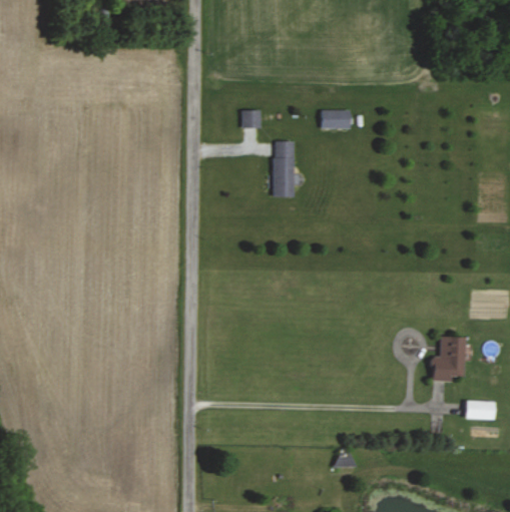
[(242,110),(242,128),(262,127),(261,110),(242,110)]
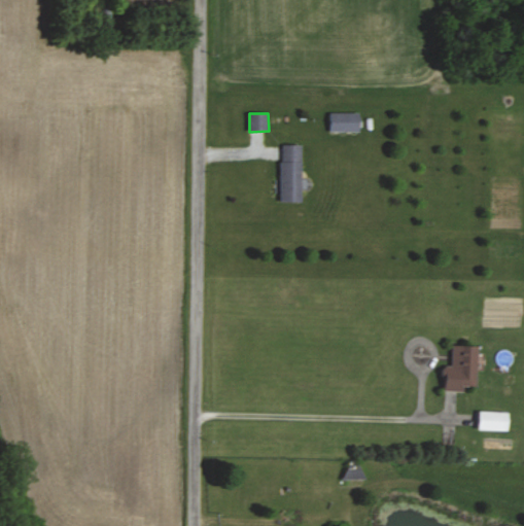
[(360,113),(330,113),(330,133),(360,132),(360,113)]
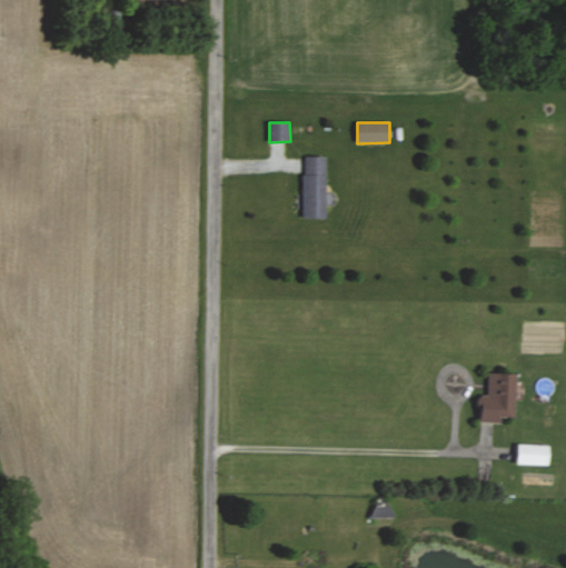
[(327,219),(327,157),(304,157),(304,218),(327,219)]
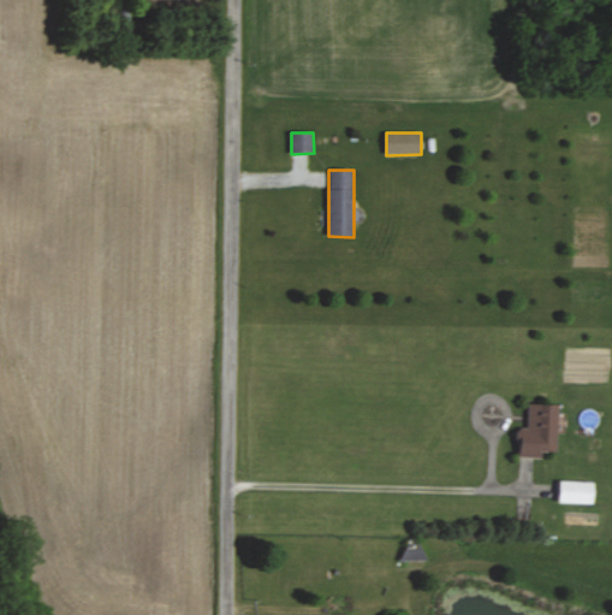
[(518,457),(542,459),(542,451),(557,453),(559,406),(529,404),(528,430),(520,429),(518,457)]
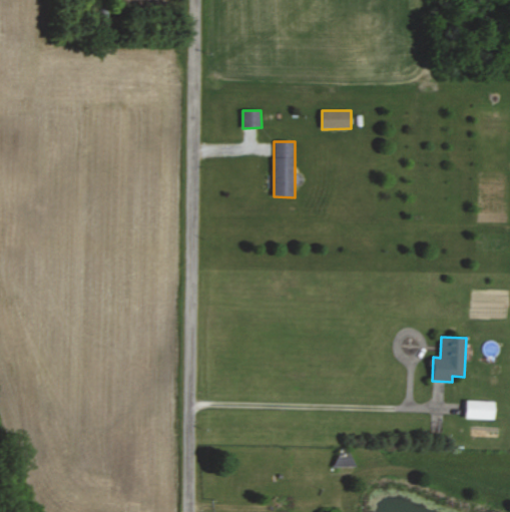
[(466,419),(494,420),(495,402),(466,401),(466,419)]
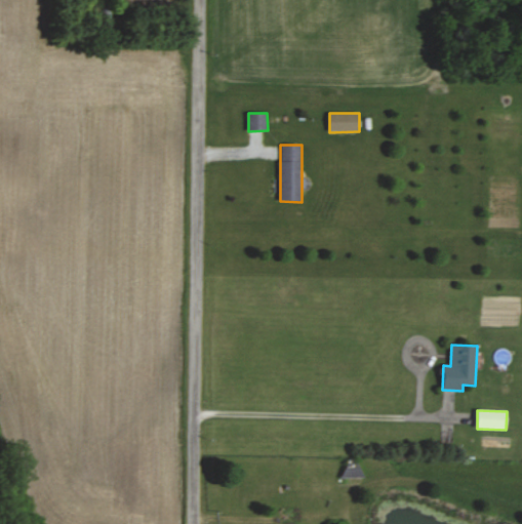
All buildings are outlined.
